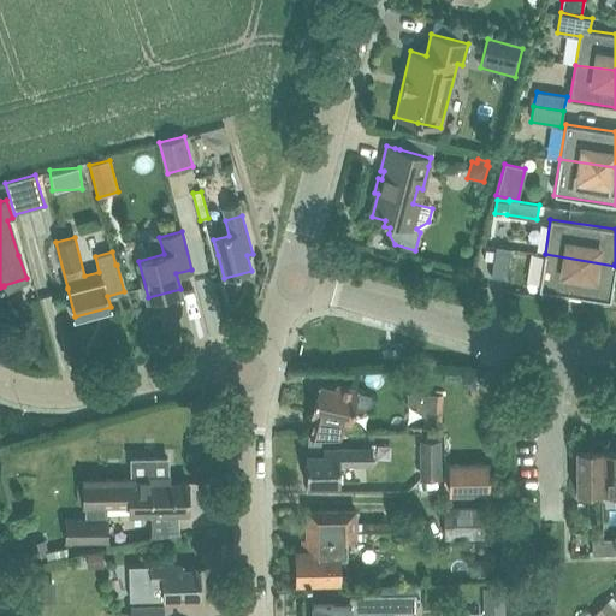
[(496,246),(491,276),(507,278),(510,255),(511,249),(510,248),(498,247),(496,246)]
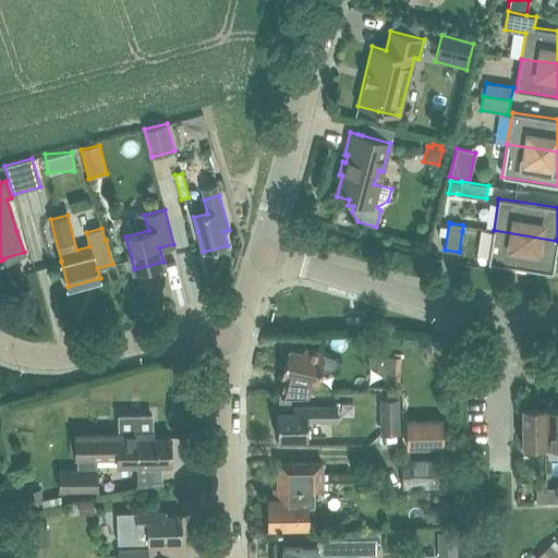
[(553,273),(557,241),(494,230),(488,263),(553,273)]
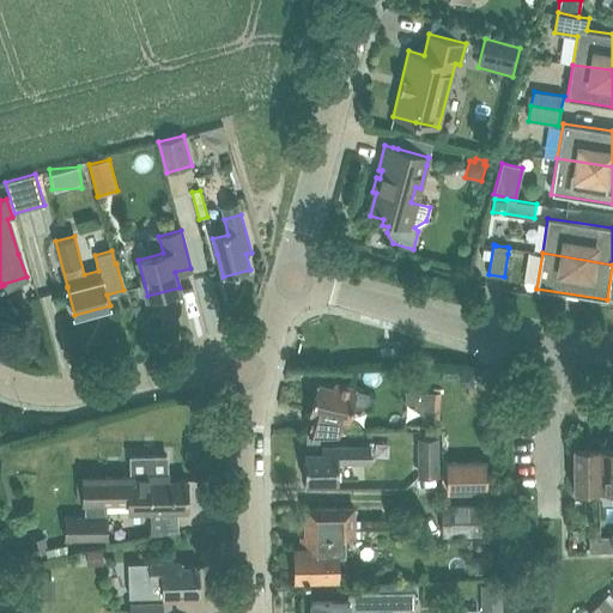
[(352,406),(371,410),(375,394),(357,389),(357,388),(334,382),(333,386),(316,382),(309,411),(314,412),(308,434),(341,434),(344,420),(349,422),(352,406)]
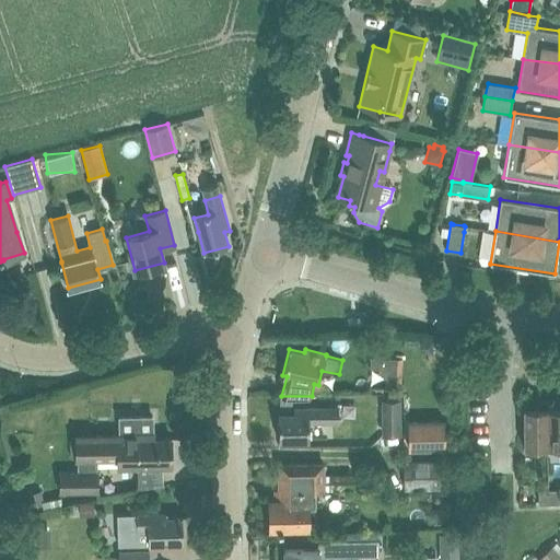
[(369,356),(368,374),(393,375),(394,357),(369,356)]
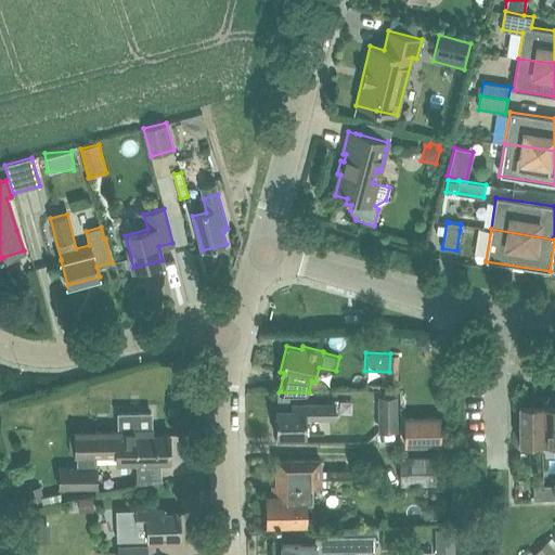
[(398,429),(398,397),(378,398),(378,429),(398,429)]
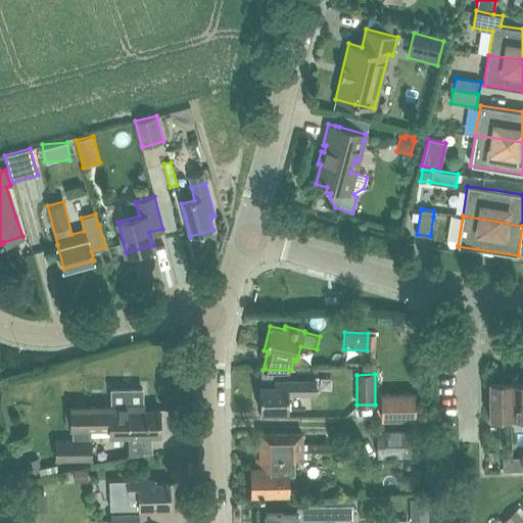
[(510,418),(512,418),(511,374),(502,374),(503,381),(488,381),(489,418),(510,418)]
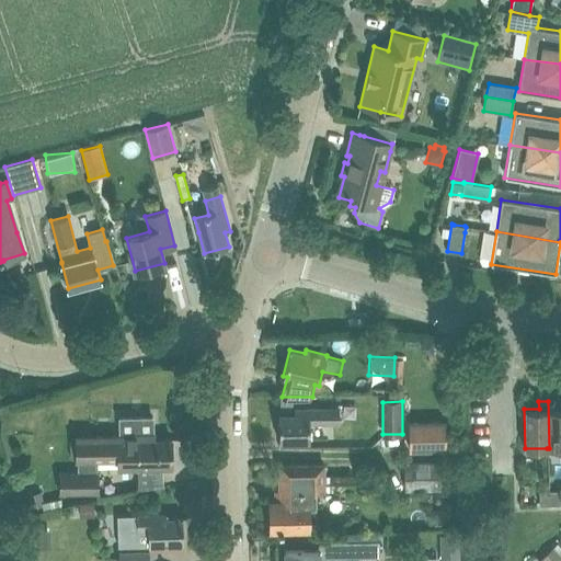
[(560,408),(558,409),(558,401),(548,401),(549,448),(560,447),(560,408)]
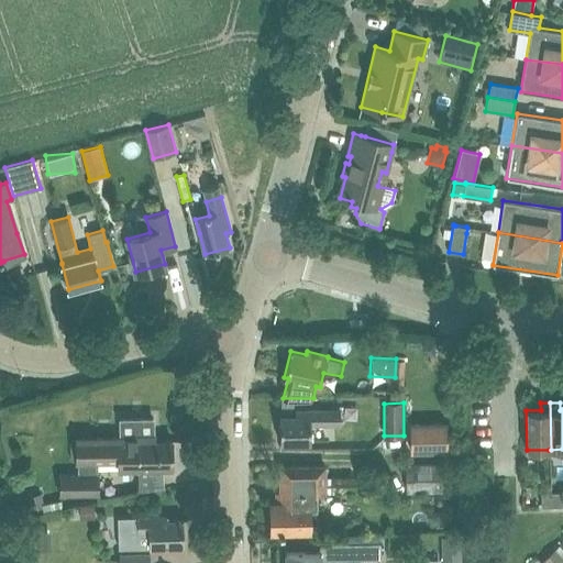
[(329,409),(317,409),(295,409),(295,416),(279,416),(279,443),(310,442),(310,424),(330,424),(340,424),(340,409),(329,409)]
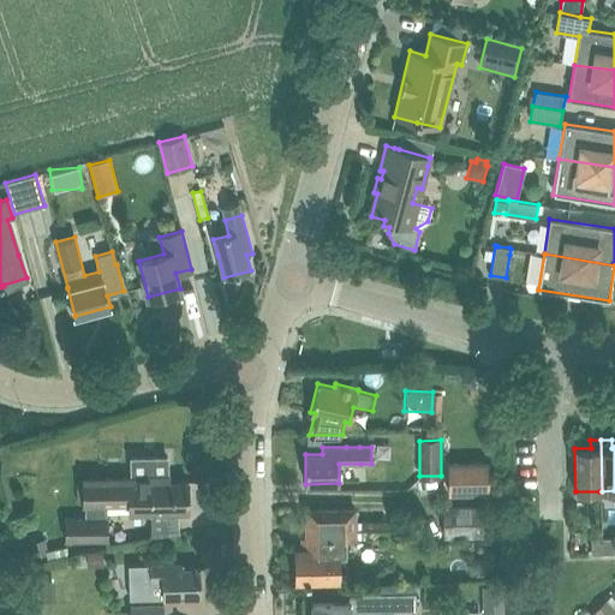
[(84,502),(84,506),(127,505),(127,514),(150,514),(150,513),(187,512),(187,481),(168,481),(168,476),(167,457),(131,458),(131,477),(83,478),(83,483),(84,502)]
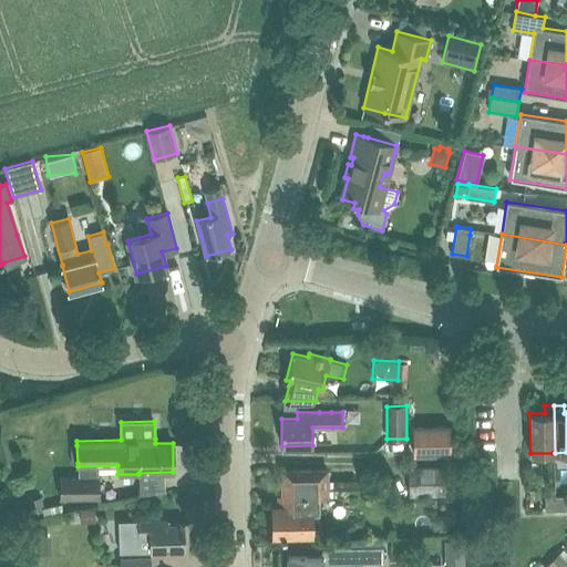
[(450,426),(413,426),(413,453),(450,453),(450,426)]
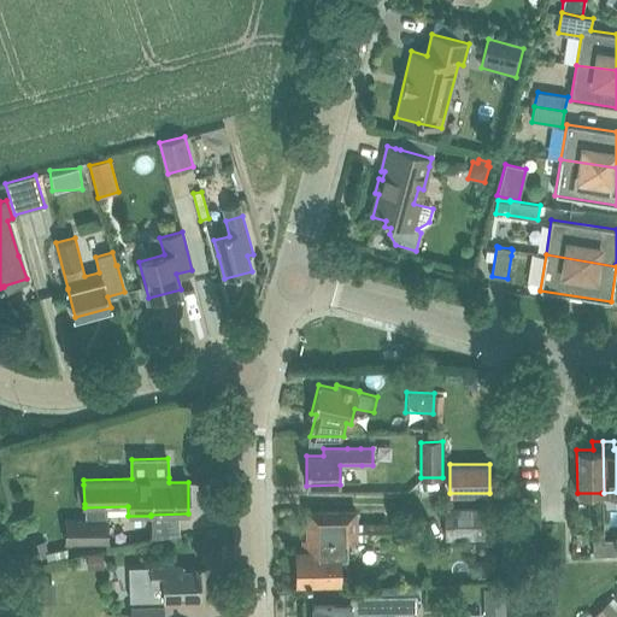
[(445,539),(485,539),(485,506),(445,507),(445,539)]
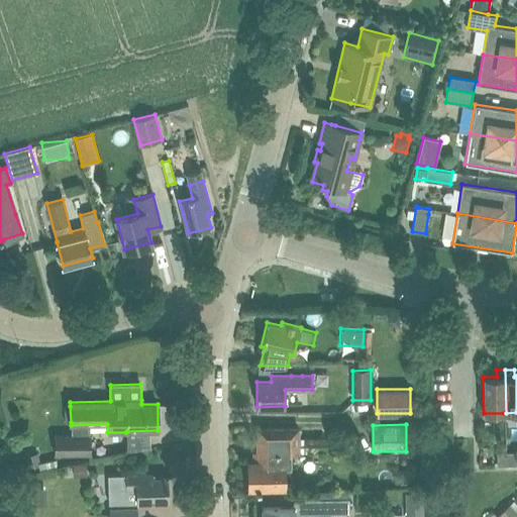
[(248,490),(269,489),(285,489),(285,466),(290,466),(290,453),(330,452),(330,437),(300,438),(300,427),(278,428),(257,428),(257,460),(247,461),(248,490)]
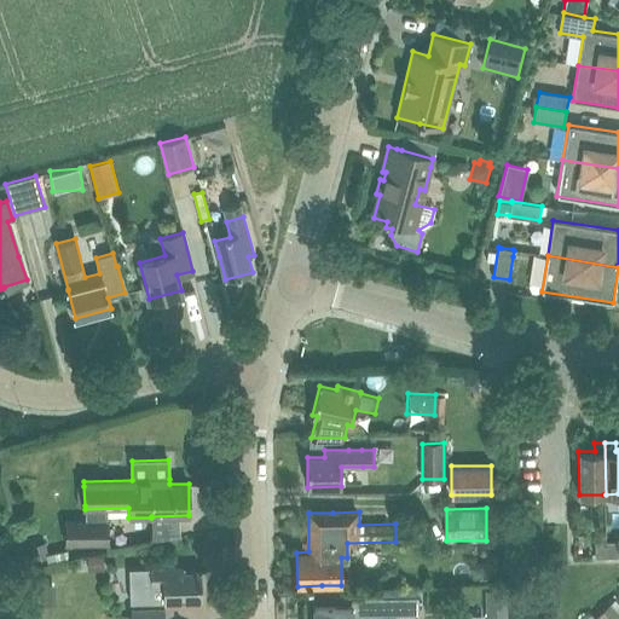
[(108,545),(108,520),(86,520),(65,520),(65,545),(108,545)]
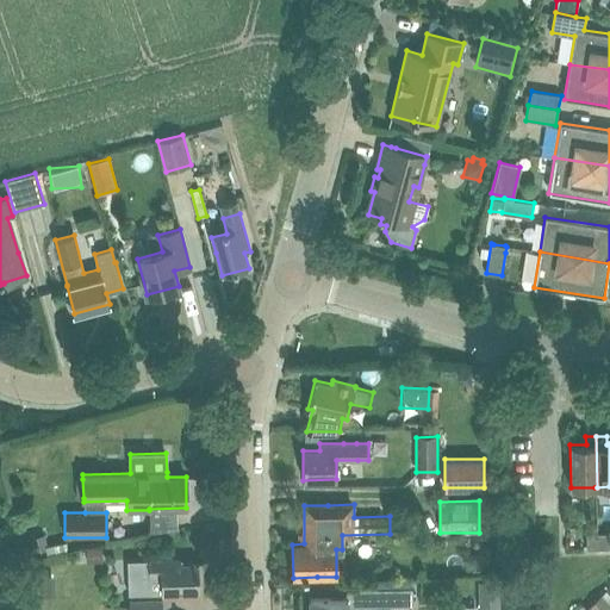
[(27,537),(31,554),(44,551),(44,552),(45,552),(47,555),(68,551),(67,547),(68,546),(67,542),(48,546),(44,534),(27,537)]
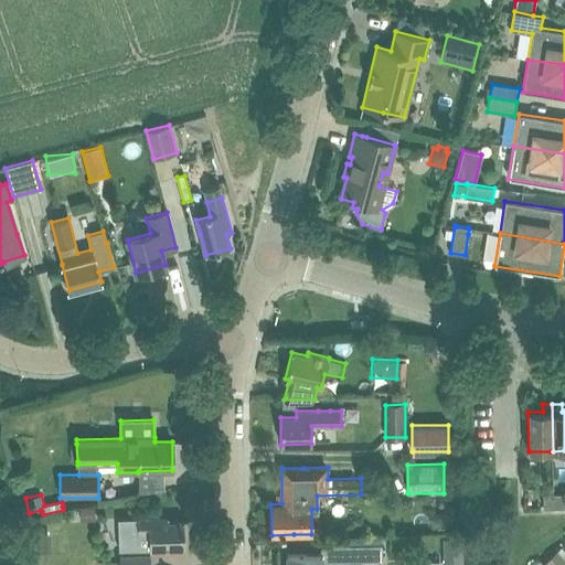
[(554,509),(553,494),(543,494),(543,509),(554,509)]
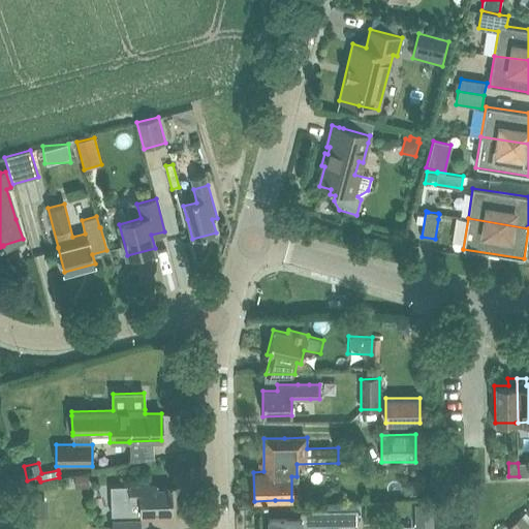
[(518,463),(519,476),(528,476),(527,463),(518,463)]
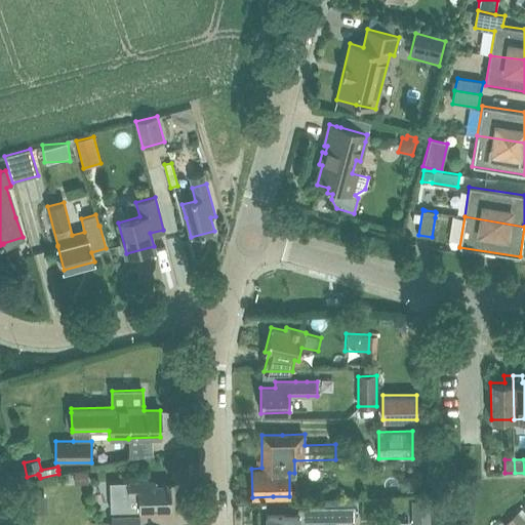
[(87,471),(74,471),(75,484),(88,484),(87,471)]
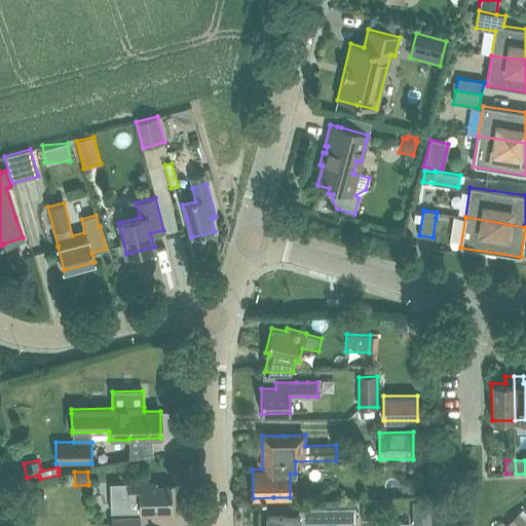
[(126,483),(111,483),(112,513),(127,512),(139,512),(151,511),(172,511),(171,485),(157,485),(157,482),(137,482),(126,483)]
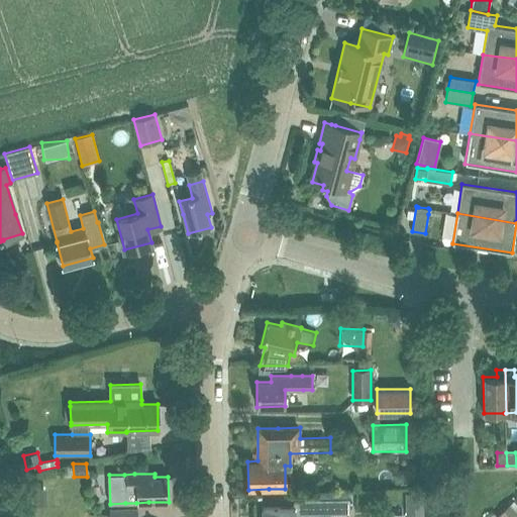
[(423,516),(423,492),(407,492),(407,516),(423,516)]
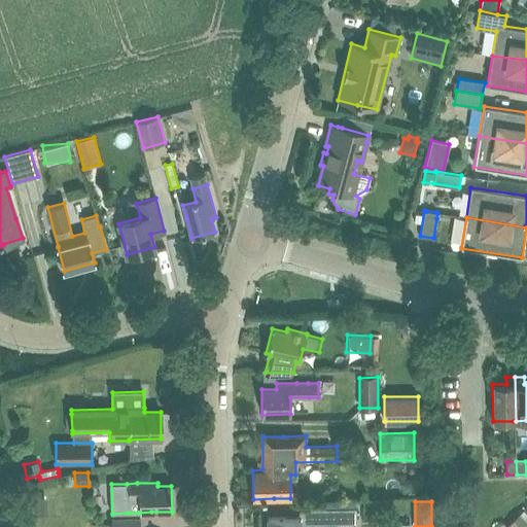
[(299,516),(288,516),(268,517),(267,526),(300,526),(301,524),(355,523),(355,508),(299,510),(299,516)]
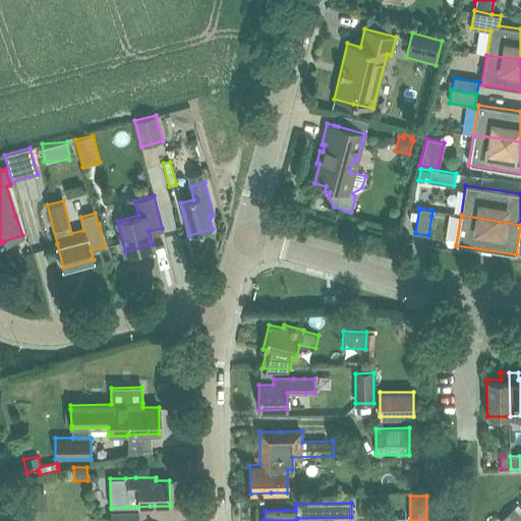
[(506,514),(513,520),(520,520),(520,515),(512,507),(506,514)]
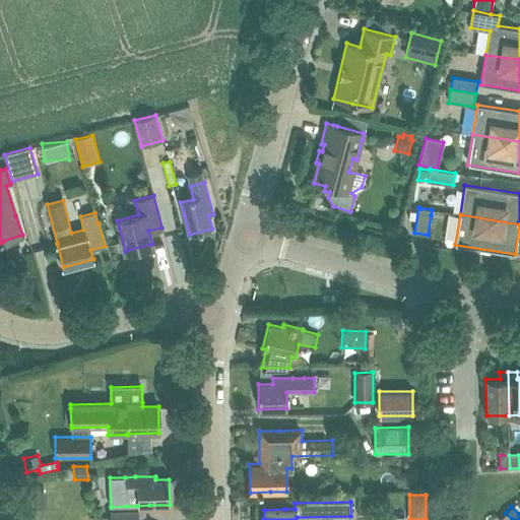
[(138,519),(138,511),(110,512),(110,519),(138,519)]
